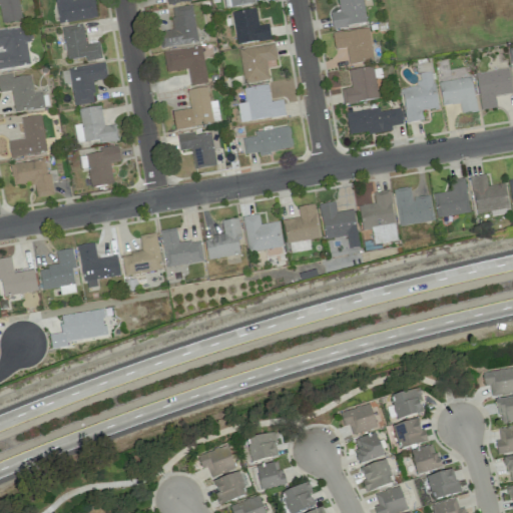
[(0,0),(0,17),(1,24),(21,21),(17,0),(0,0)]
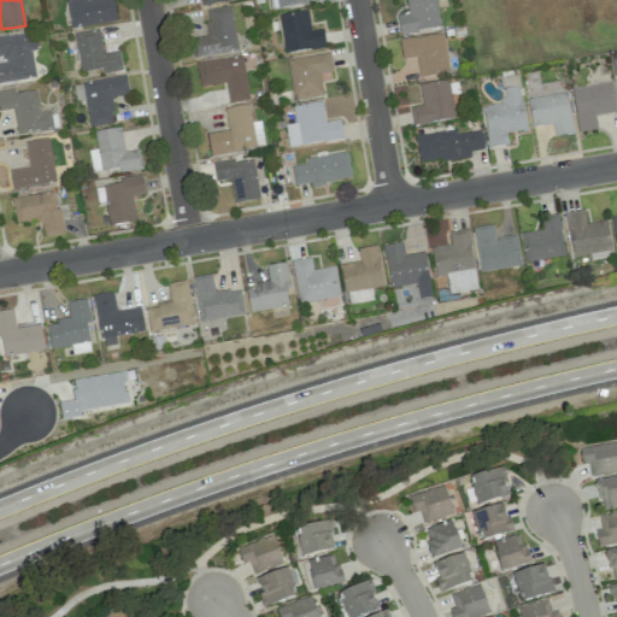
[(65,0),(69,28),(116,22),(112,0),(65,0)]
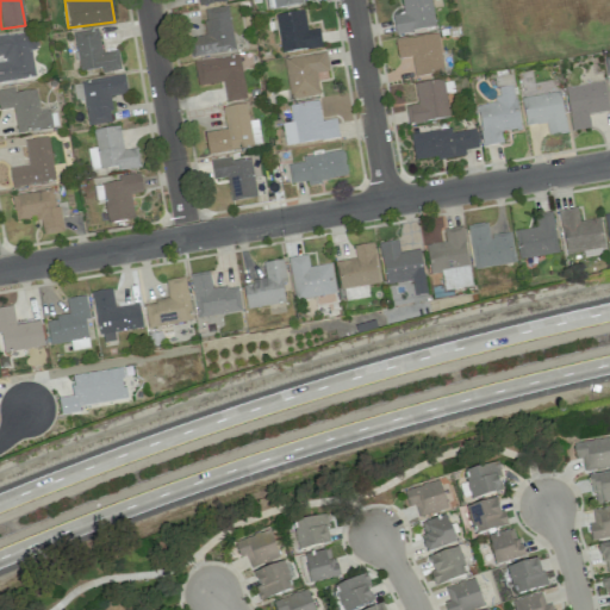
[(392,16),(396,35),(435,27),(430,0),(399,0),(403,14),(392,16)]
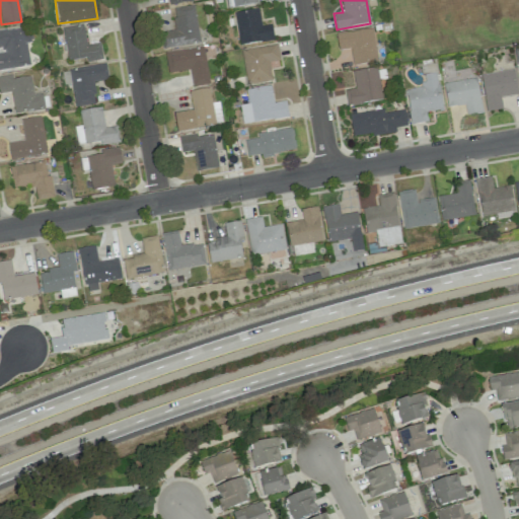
[(200,42),(194,5),(172,8),(175,29),(160,32),(162,49),(200,42)]
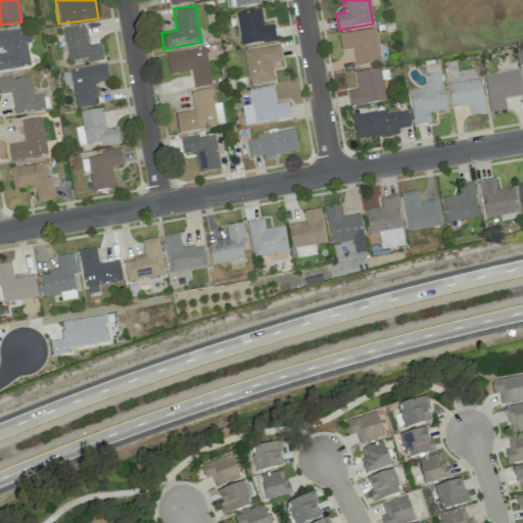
[(276,41),(274,25),(264,26),(262,9),(236,12),(240,46),(276,41)]
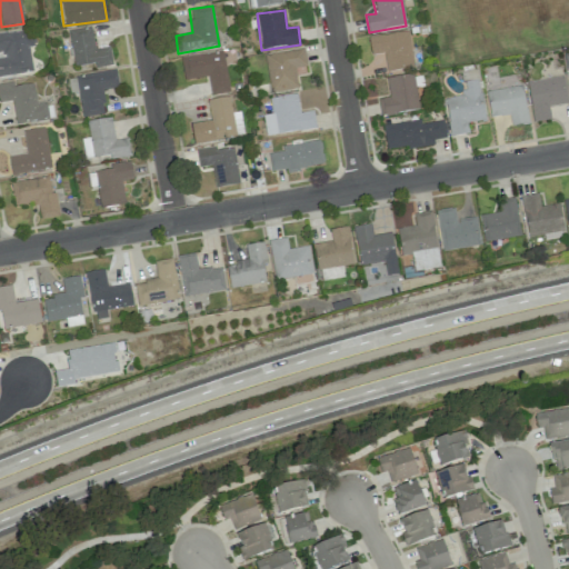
[(95,49),(90,27),(68,31),(75,67),(95,63),(96,68),(112,65),(109,47),(95,49)]
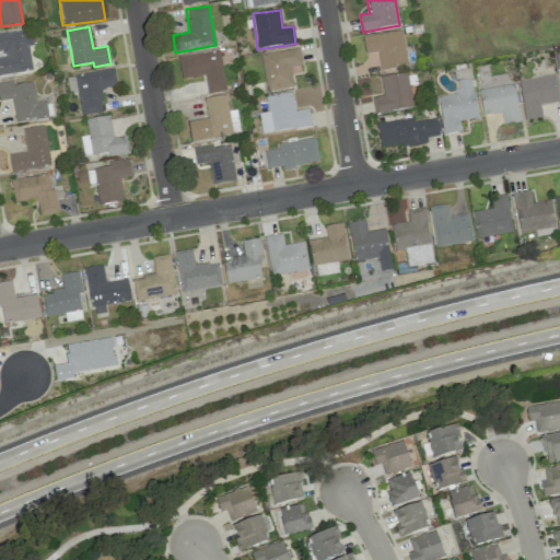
[(0,74),(32,71),(28,45),(33,44),(31,28),(0,33),(0,74)]
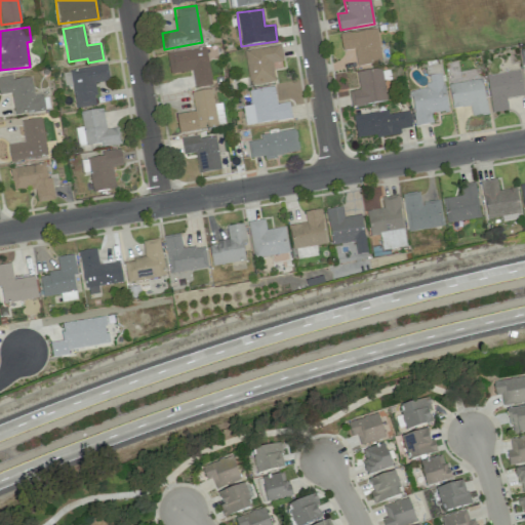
[(339,35),(341,50),(354,49),(357,67),(381,63),(376,29),(339,35)]
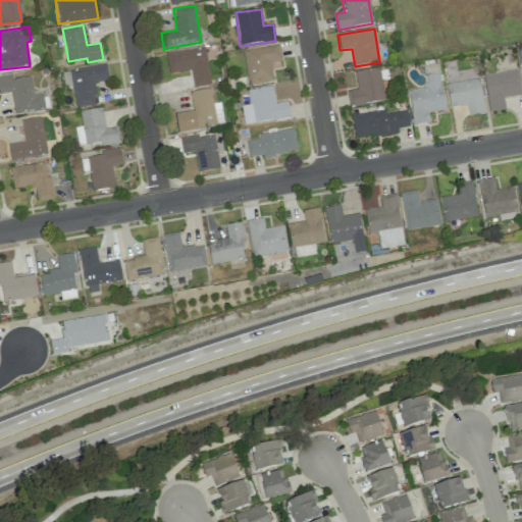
[(191,70),(193,87),(210,85),(205,46),(166,51),(168,73),(191,70)]
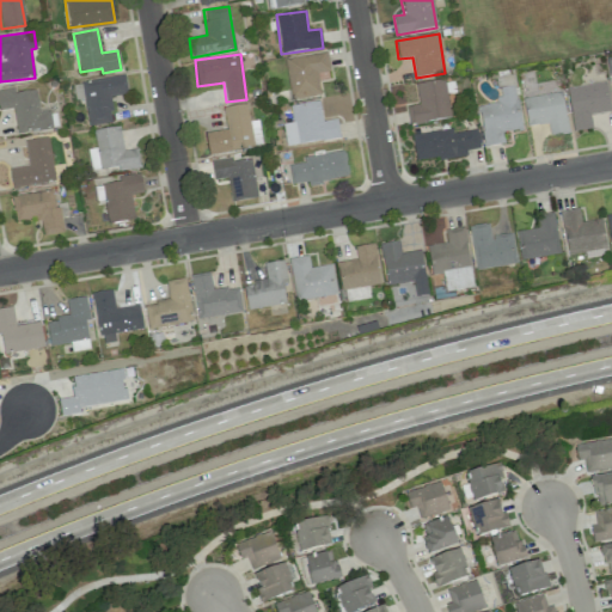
[(320,97),(317,73),(329,72),(328,54),(285,57),(289,99),(320,97)]
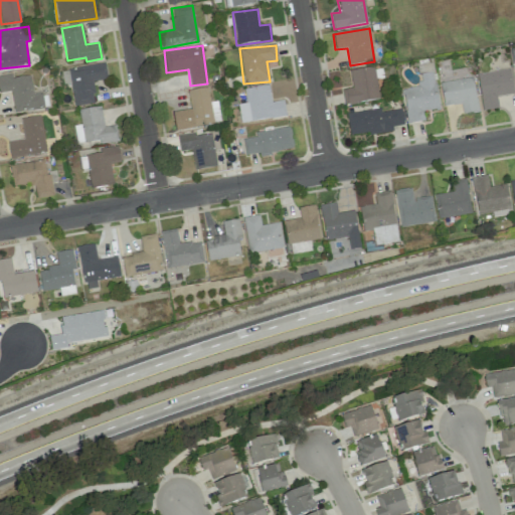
[(95,104),(92,81),(107,79),(105,63),(68,68),(73,106),(95,104)]
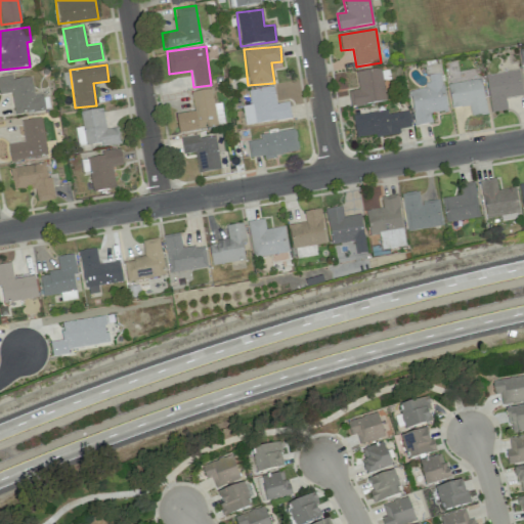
[(350,107),(386,101),(380,68),(355,73),(358,90),(348,92),(350,107)]
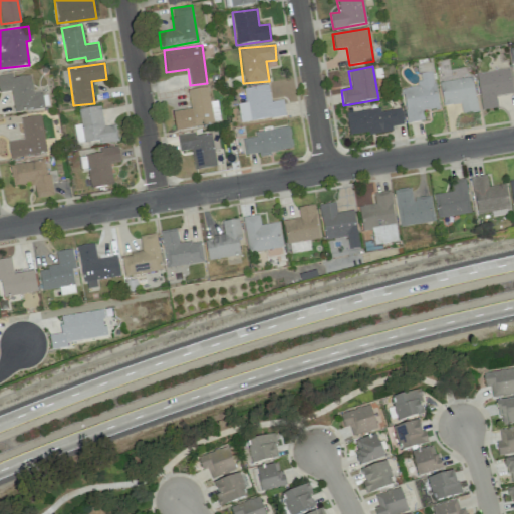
[(512,93),(508,68),(477,73),(482,110),(498,107),(496,96),(512,93)]
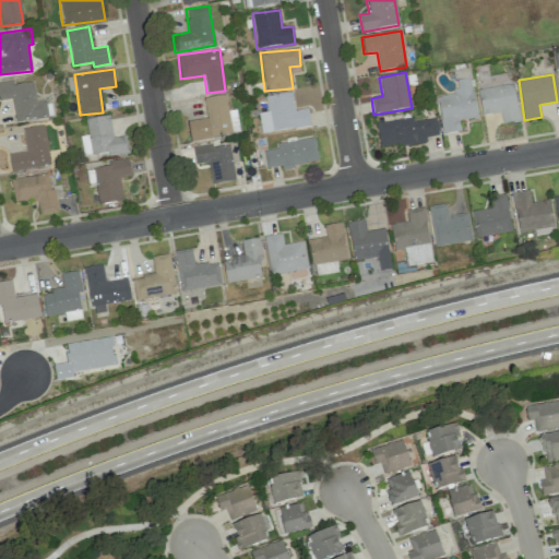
[(476,119),(472,79),(454,81),(456,94),(437,96),(442,134),(456,132),(455,121),(476,119)]
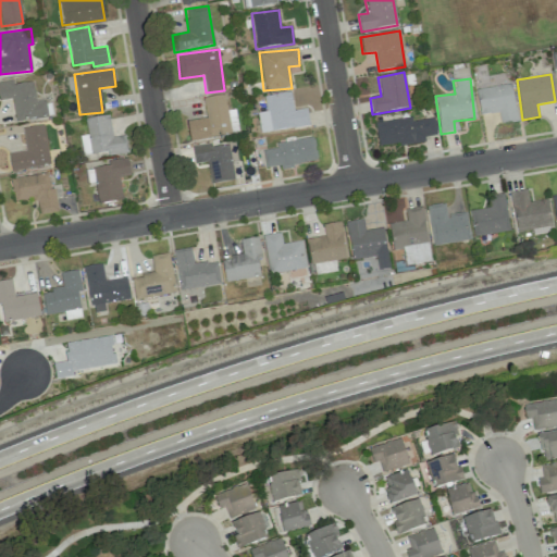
[(0,82),(0,99),(12,98),(14,122),(47,118),(45,100),(35,102),(33,82),(12,85),(12,81),(0,82)]
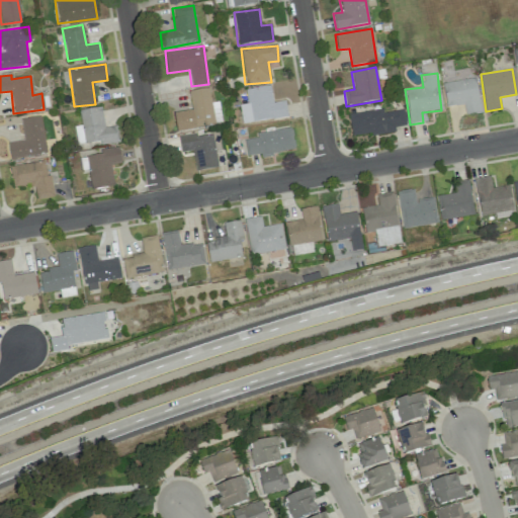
[(476,78),(443,83),(446,107),(463,104),(465,114),(481,112),(476,78)]
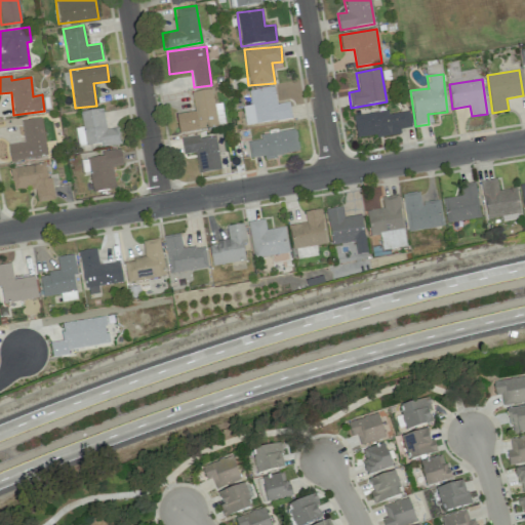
[(249,90),(251,106),(243,107),(245,125),(291,119),(289,103),(276,104),(274,87),(249,90)]
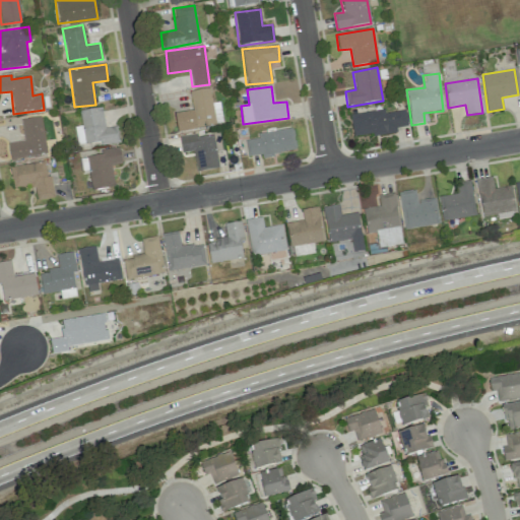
[(190,91),(192,111),(175,114),(177,131),(222,125),(219,102),(211,103),(209,88),(190,91)]
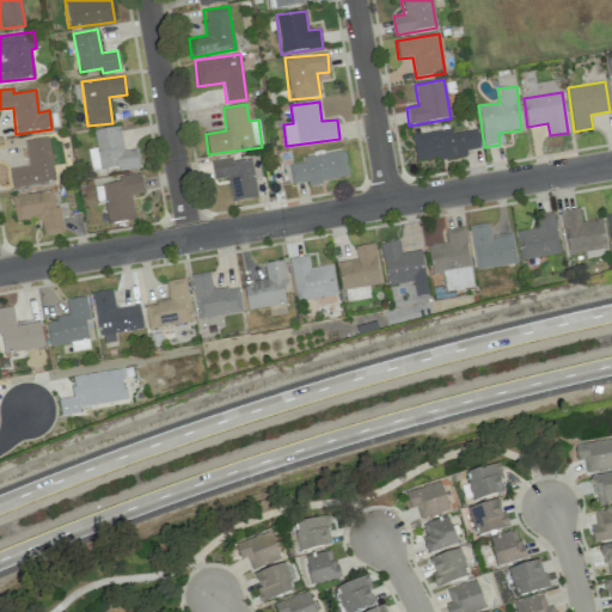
[(93,130),(96,148),(87,150),(91,173),(140,165),(136,148),(123,151),(120,127),(93,130)]
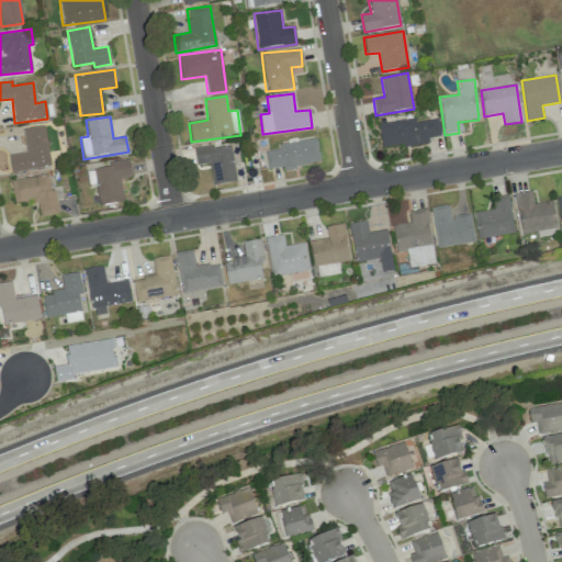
[(429,143),(428,138),(440,136),(438,119),(414,123),(414,119),(378,124),(382,149),(429,143)]
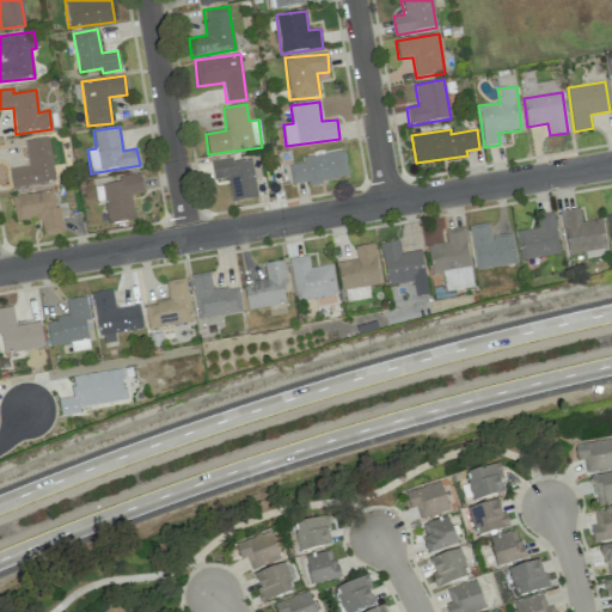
[(55,182),(48,138),(24,141),(28,165),(8,167),(12,188),(55,182)]
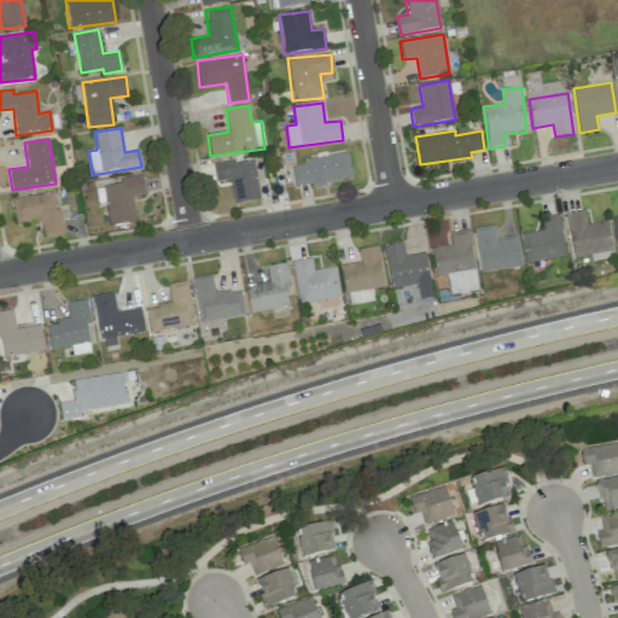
[(353,179),(348,152),(305,159),(307,164),(292,167),(295,186),(310,184),(310,186),(353,179)]
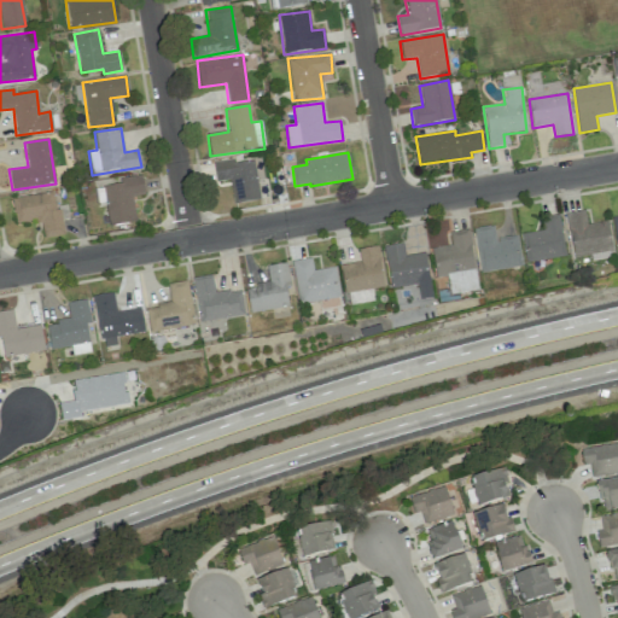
[(233,203),(260,199),(254,159),(235,163),(234,158),(213,162),(216,184),(229,181),(233,203)]
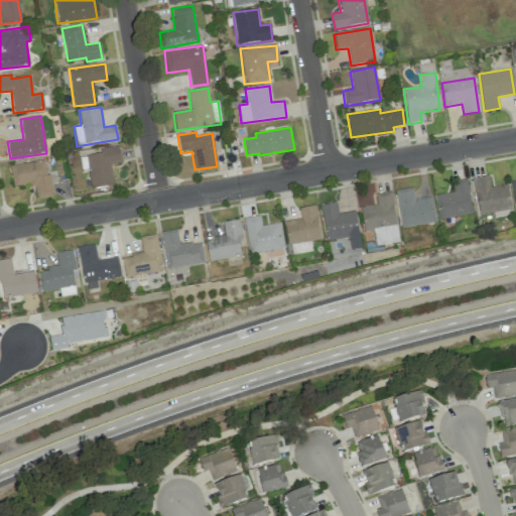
[(113,185),(110,164),(121,162),(118,146),(99,149),(100,153),(86,156),(91,188),(113,185)]
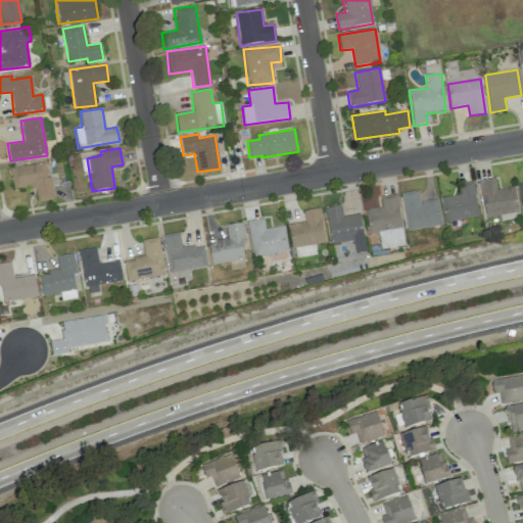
[(54,199),(51,177),(46,177),(45,162),(9,167),(12,189),(35,186),(36,201),(54,199)]
